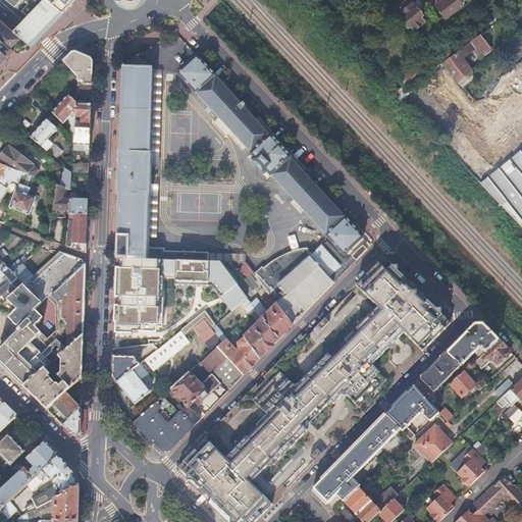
[(53,0),(41,0),(14,29),(21,35),(32,44),(42,34),(65,9),(53,0)]
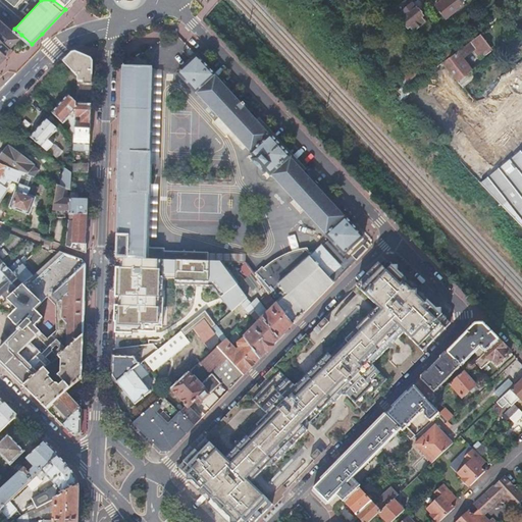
[(53,0),(65,9),(72,0),(53,0)]
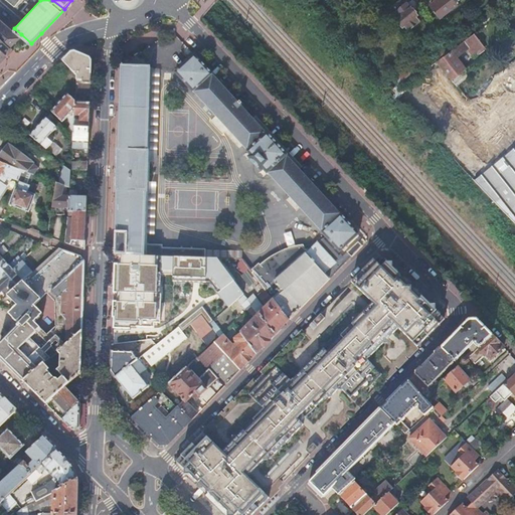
[(390,14),(400,27),(401,25),(406,30),(417,21),(412,16),(414,15),(402,0),(398,0),(395,3),(398,8),(390,14)]
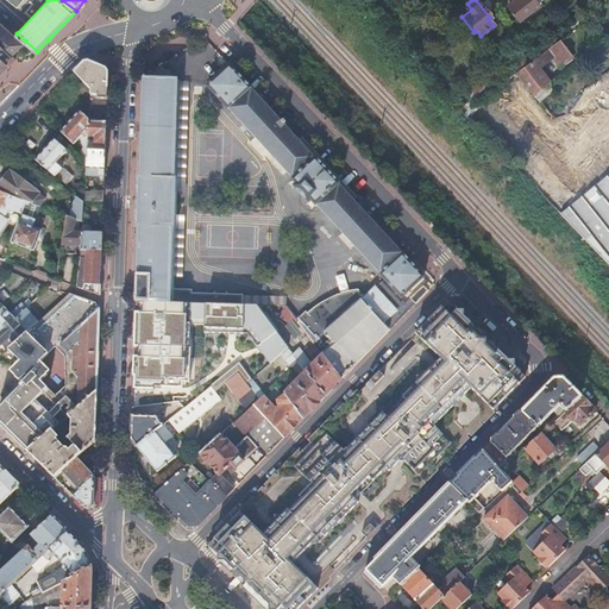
[(532,0),(514,0),(506,7),(518,22),(537,6),(532,0)]
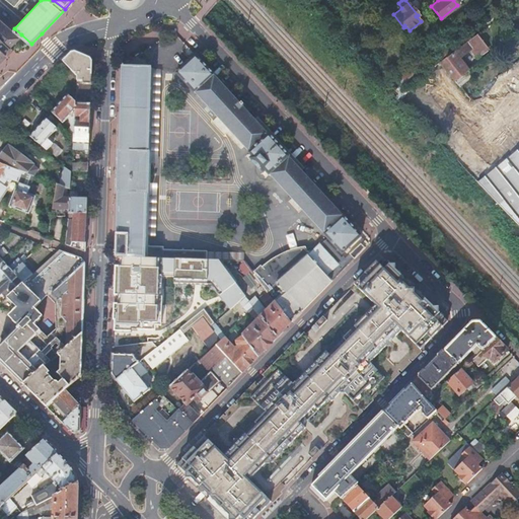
[(384,14),(399,30),(403,27),(393,14),(389,10),(384,14)]
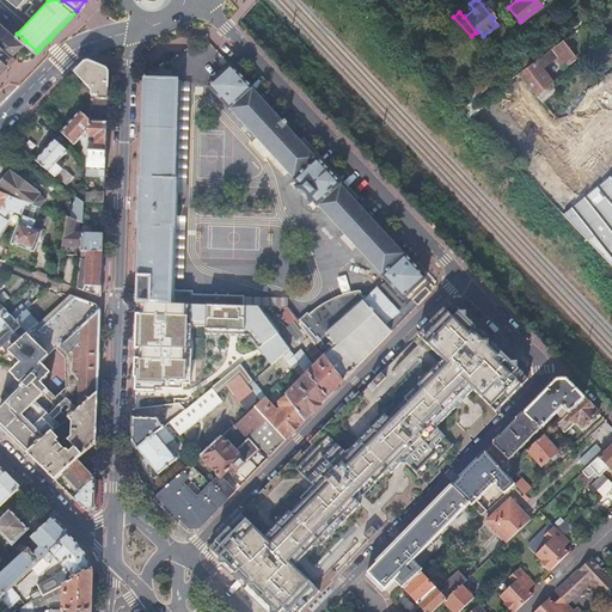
[(0,68),(16,54),(13,51),(25,41),(17,34),(0,19),(0,68)]
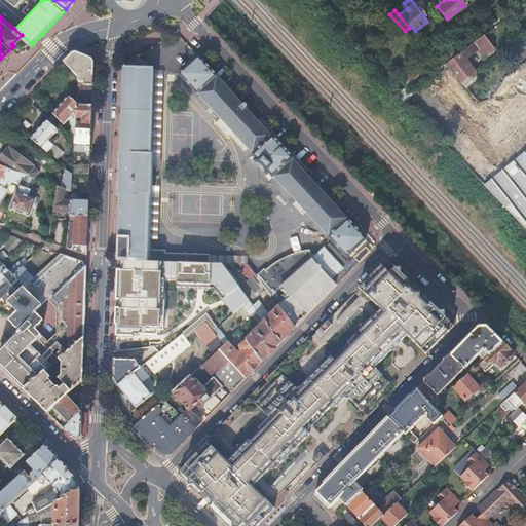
[(494,47),(484,34),(446,63),(461,82),(476,71),(465,59),(476,50),(481,58),(494,47)]
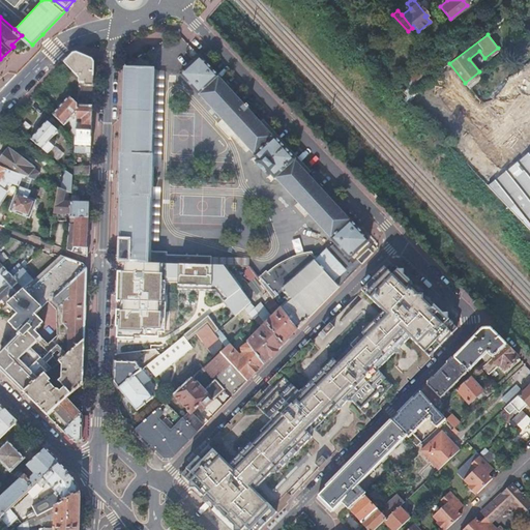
[(170,37),(149,52),(153,58),(175,43),(170,37)]
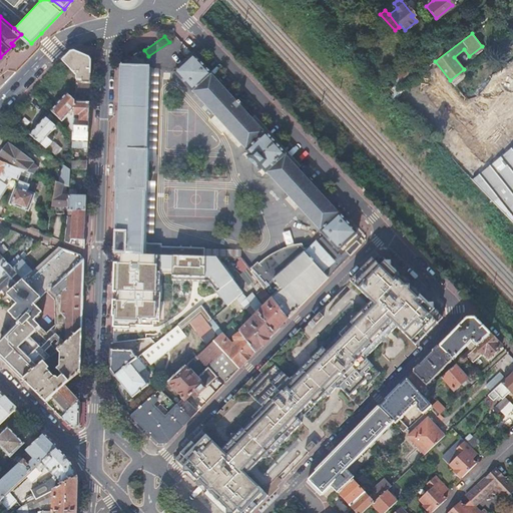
[(114,250),(114,254),(120,254),(145,255),(146,245),(146,233),(148,192),(148,172),(149,149),(151,67),(148,67),(144,60),(148,56),(144,50),(131,59),(120,66),(114,250)]
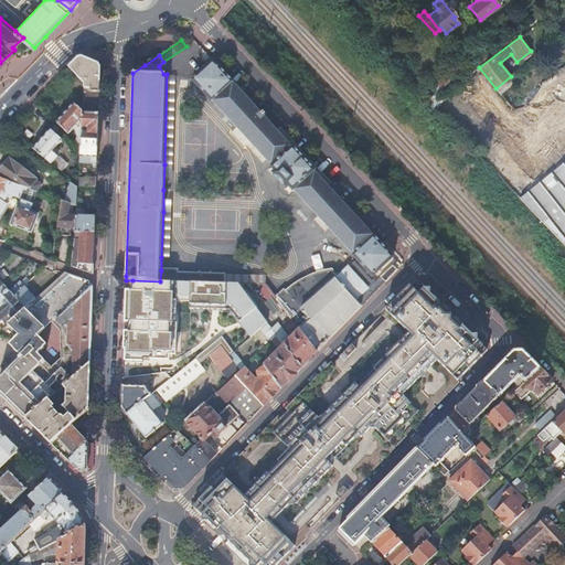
[(68,67),(84,83),(84,91),(98,91),(99,66),(98,64),(83,57),(81,57),(77,57),(68,67)]
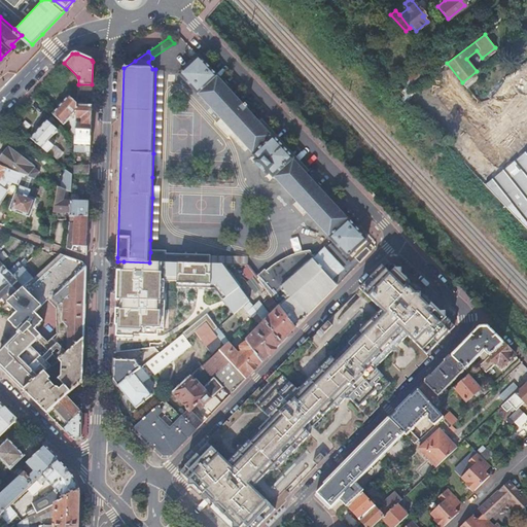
[(244,105),(200,56),(179,74),(198,95),(199,94),(253,153),(252,153),(255,157),(253,161),(260,168),(268,175),(270,173),(273,177),(274,176),(329,237),(329,238),(348,257),(366,239),(313,180),(309,175),(293,160),(294,159),(274,136),(273,137),(257,119),(260,116),(255,111),(252,114),(247,108),(249,107),(247,104),(244,105)]
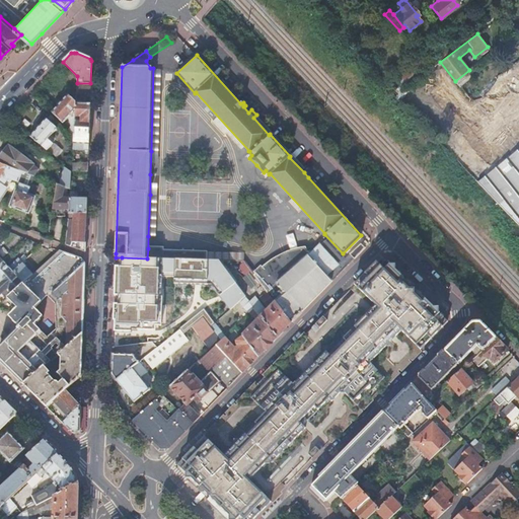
[(398,76),(403,83),(425,67),(420,61),(398,76)]
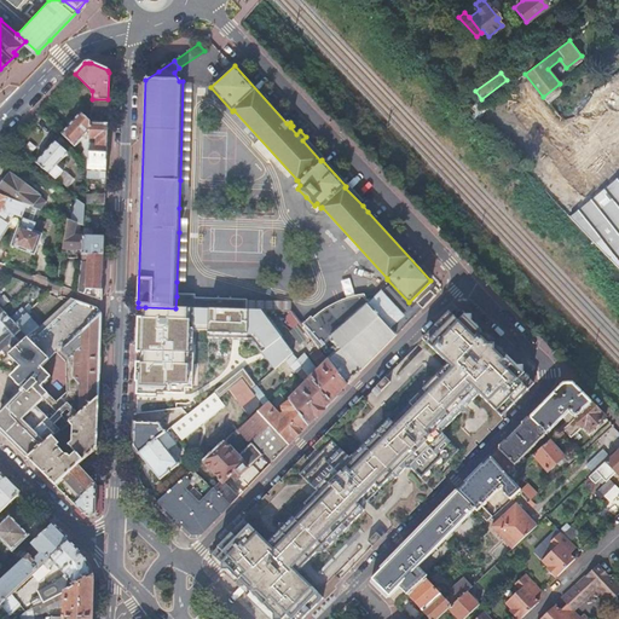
[(183,81),(180,180),(187,179),(191,81),(183,81)]
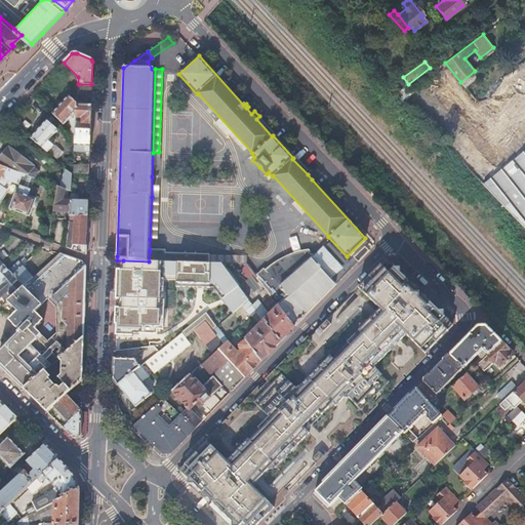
[(524,84),(524,79),(517,71),(493,90),(502,103),(524,84)]
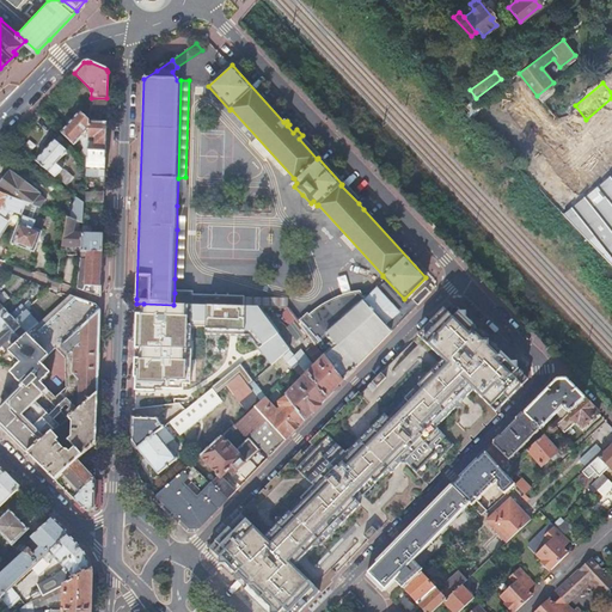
[(91,98),(90,109),(106,110),(106,98),(91,98)]
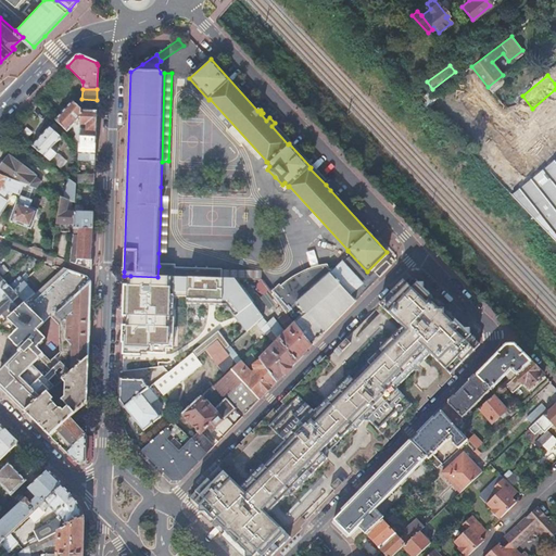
[(74,101),(55,119),(67,131),(73,127),(74,128),(75,137),(79,138),(80,111),(81,110),(74,101)]
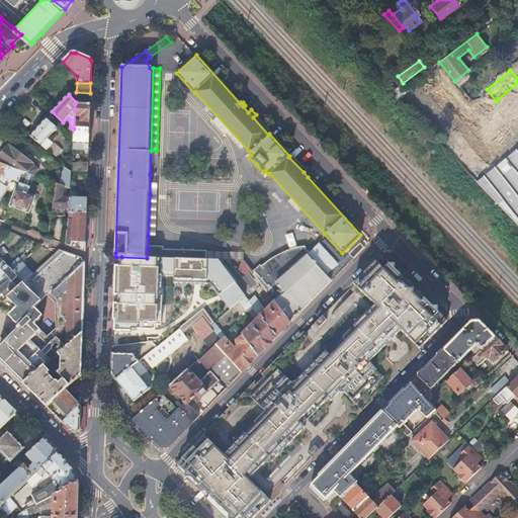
[(75,103),(74,128),(89,128),(90,103),(75,103)]
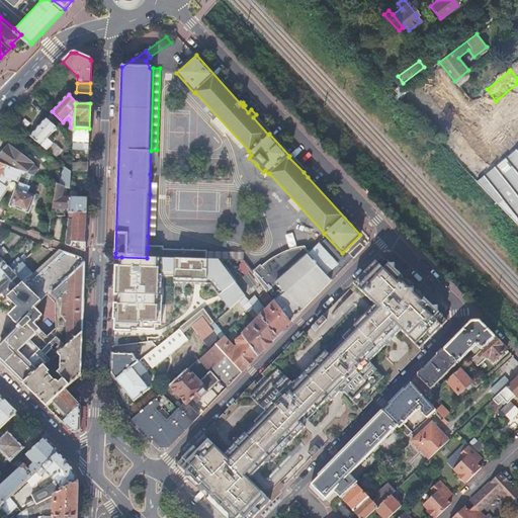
[(46,117),(29,136),(47,150),(53,143),(51,141),(48,138),(49,137),(57,127),(47,118),(46,117)]
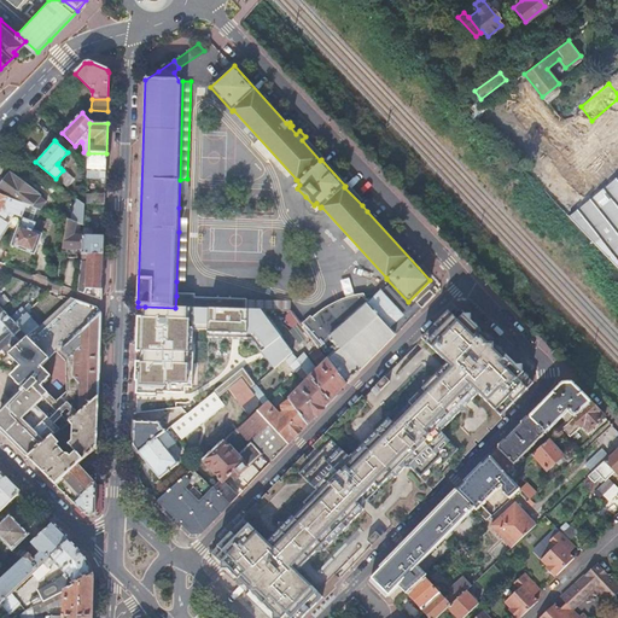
[(578,209),(614,180),(617,176),(617,143),(616,145),(595,162),(589,153),(572,167),(555,180),(578,209)]
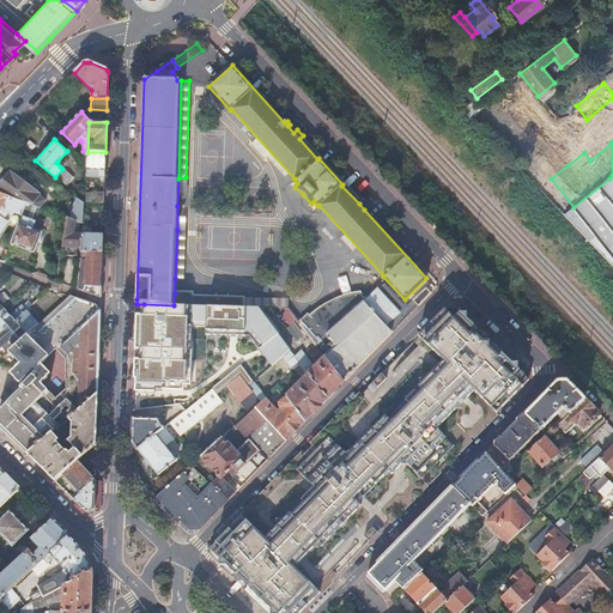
[(86,162),(85,175),(96,176),(96,170),(104,170),(105,152),(87,152),(86,162)]
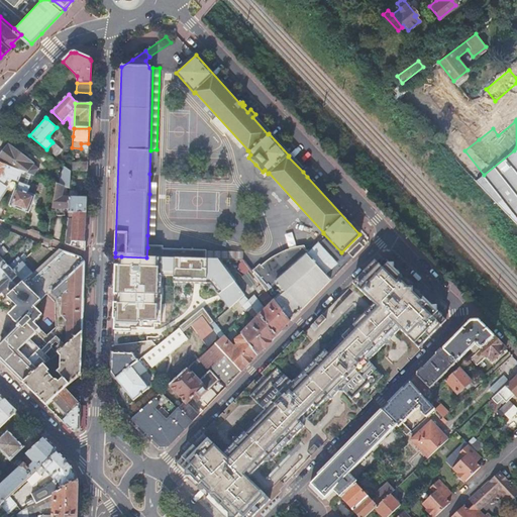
[(8,145),(0,156),(0,164),(7,167),(22,172),(33,176),(38,168),(8,145)]
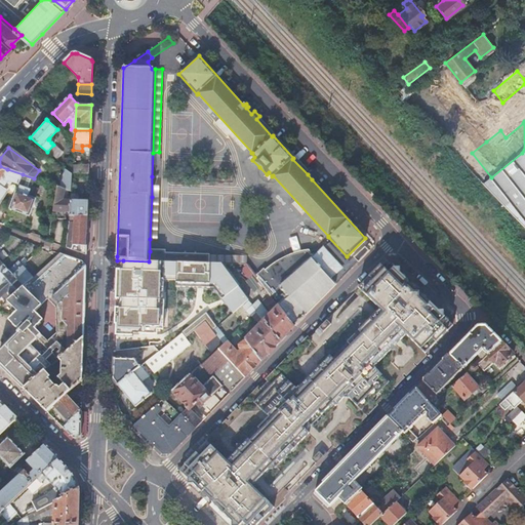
[(451,153),(460,162),(465,159),(455,149),(451,153)]
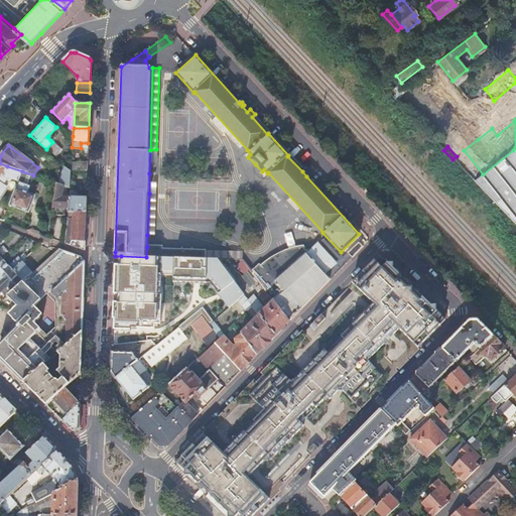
[(484,192),(515,228),(515,147),(513,150),(483,174),(475,180),(474,181),(484,192)]
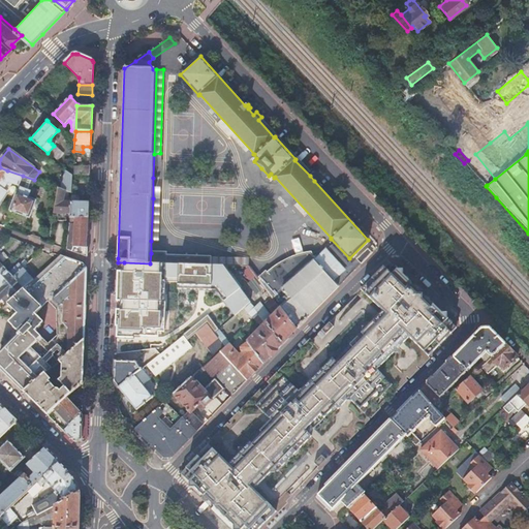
[(72,166),(72,175),(90,175),(90,165),(72,166)]
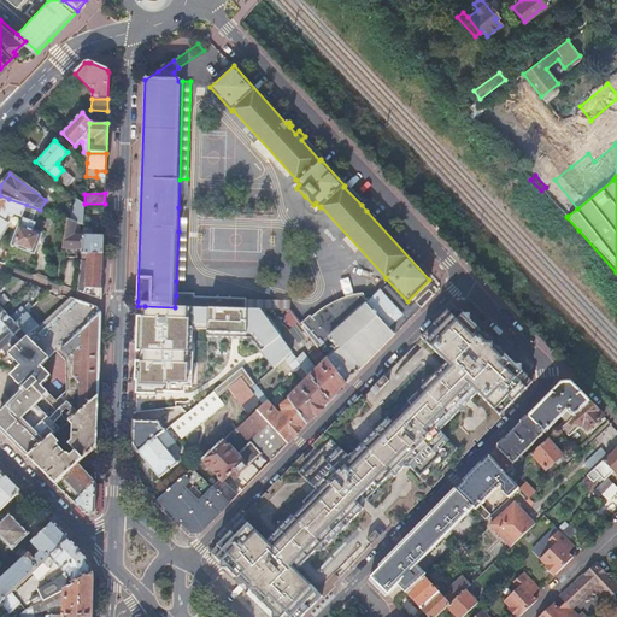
[(9,199),(0,211),(0,231),(1,231),(0,230),(6,221),(5,221),(6,216),(9,217),(10,213),(22,217),(27,205),(9,199)]
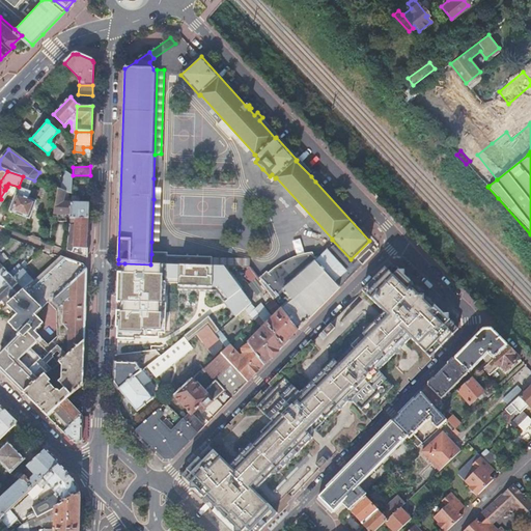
[(65,171),(60,190),(72,193),(73,176),(65,171)]
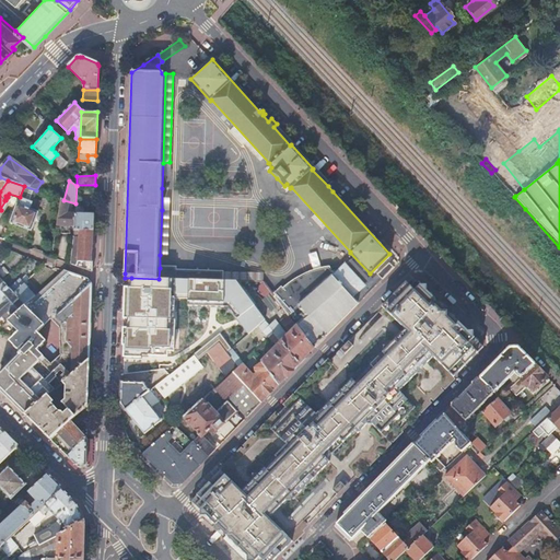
[(18,206),(10,223),(31,231),(37,212),(36,212),(37,209),(31,207),(33,202),(22,198),(19,206),(18,206)]
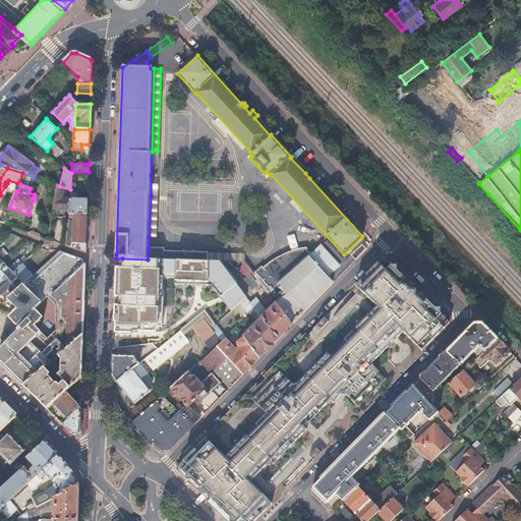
[(57,185),(53,210),(68,211),(69,194),(70,189),(59,186),(57,185)]
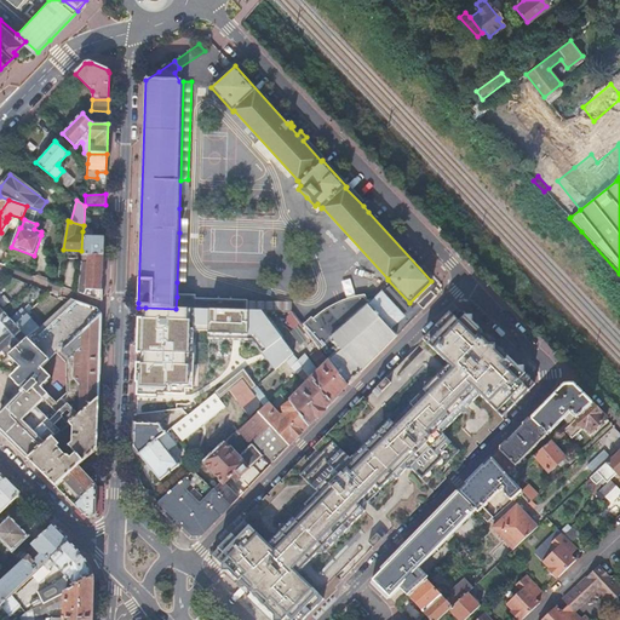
[(0,241),(11,225),(6,222),(0,231),(1,233),(0,233),(0,241)]
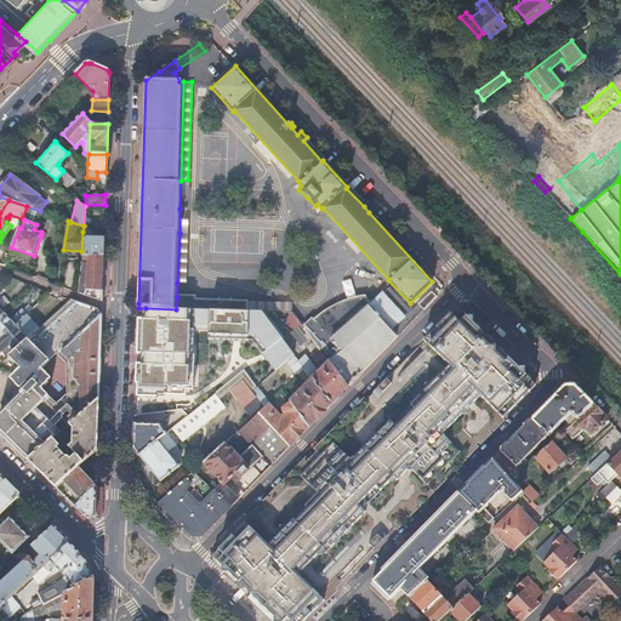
[(83,232),(81,251),(81,255),(104,255),(104,238),(87,237),(86,232),(83,232)]
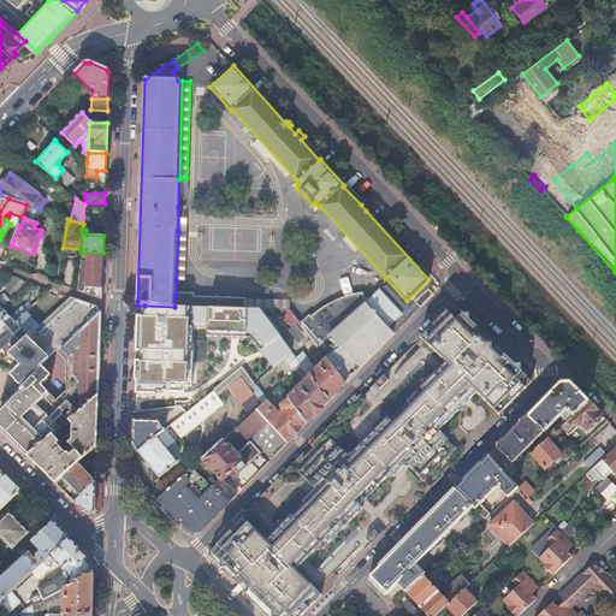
[(178,231),(176,280),(184,280),(185,231),(178,231)]
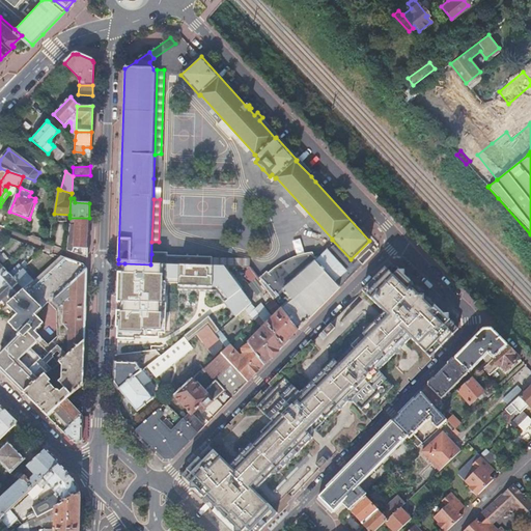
[(70,218),(67,250),(88,257),(88,249),(87,248),(89,218),(70,218)]
